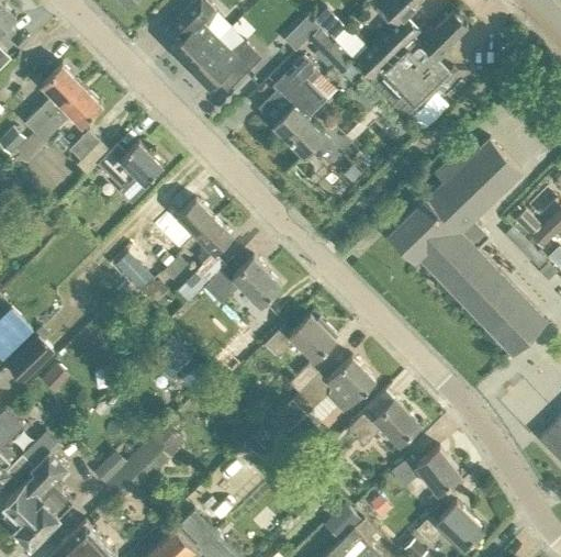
[(206,29),(215,13),(202,0),(197,0),(178,20),(190,31),(170,51),(189,69),(219,41),(206,29)]
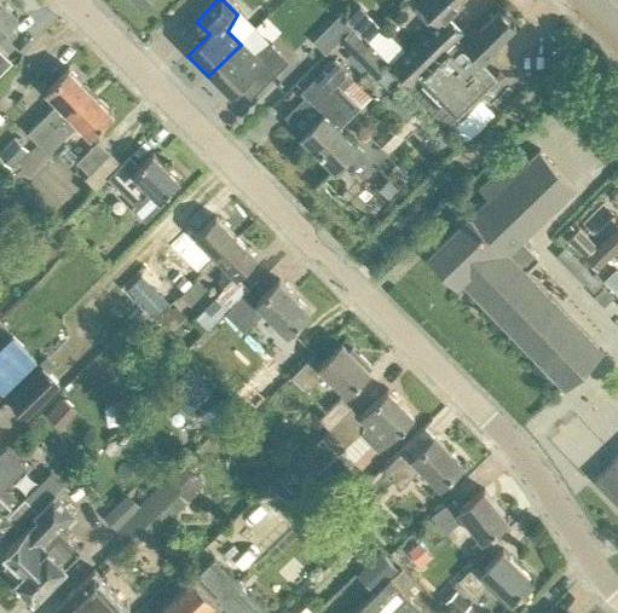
[(419,0),(416,4),(435,24),(390,68),(409,88),(463,38),(448,22),(462,6),(457,3),(460,0),(419,0)]
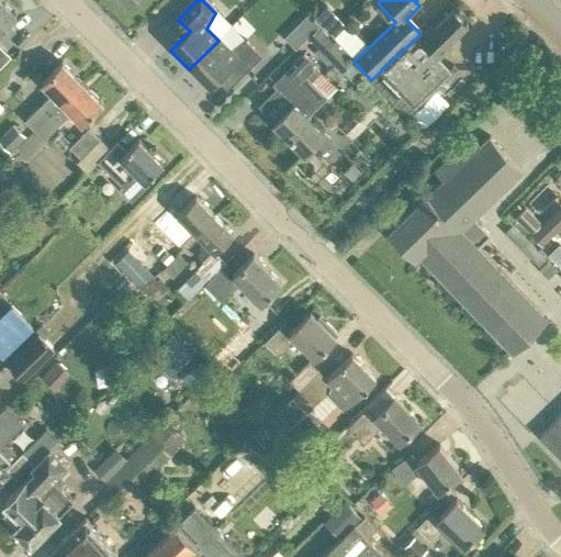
[(0,33),(15,19),(0,3),(0,68),(9,59),(0,49),(0,33)]
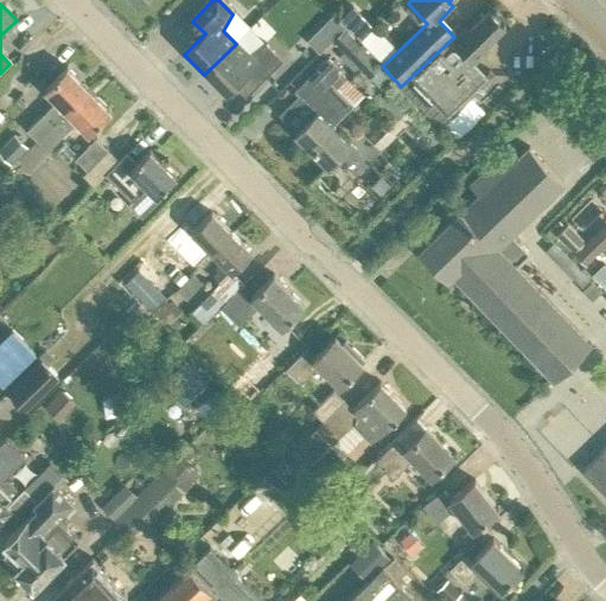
[(465,30),(432,62),(401,93),(439,130),(492,77),(488,74),(484,78),(472,66),(486,52),(484,49),(503,30),(488,14),(469,33),(465,30)]
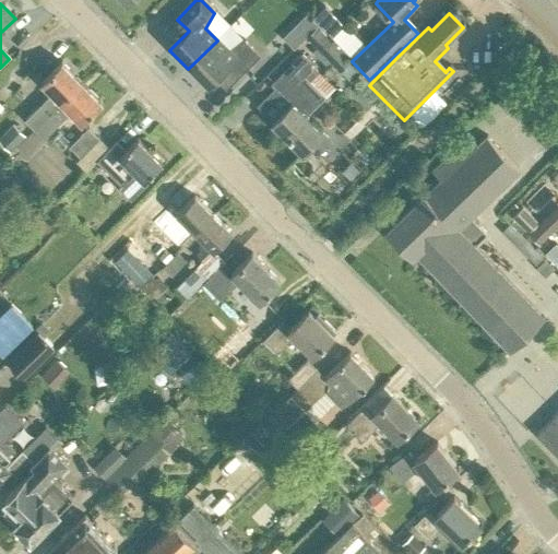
[(305,18),(293,30),(305,40),(317,28),(305,18)]
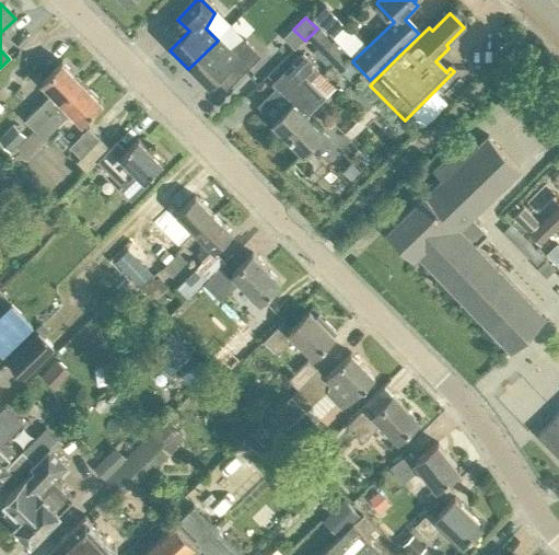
[(327,71),(332,67),(340,76),(351,66),(322,36),(311,46),(316,50),(311,55),(327,71)]
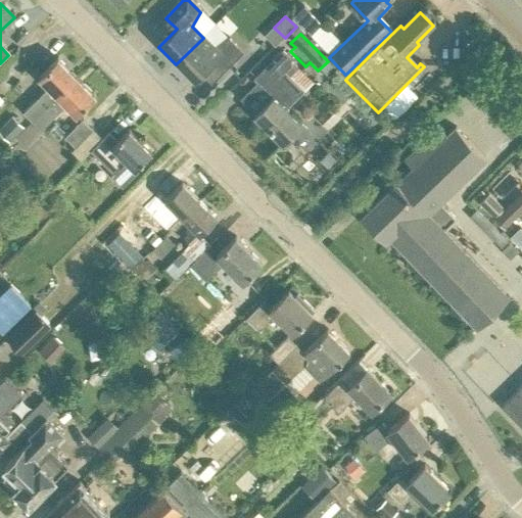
[(242,55),(228,40),(214,48),(203,38),(176,64),(193,82),(211,64),(222,76),(242,55)]
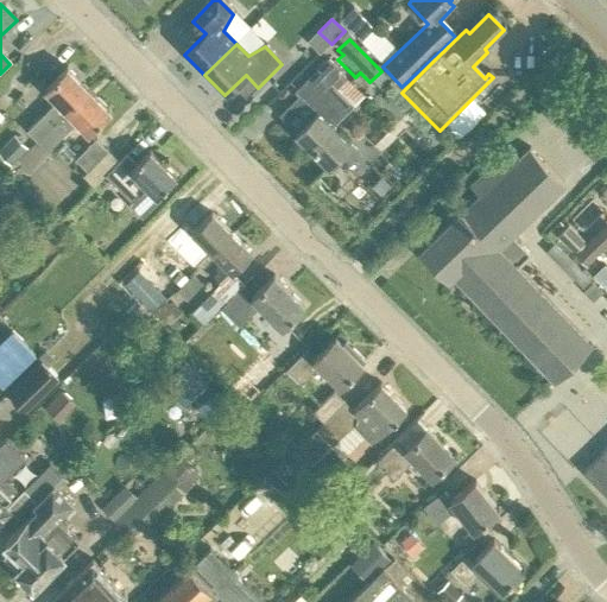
[(329,84),(336,77),(335,70),(327,62),(295,95),(316,116),(296,137),(328,169),(334,163),(343,172),(358,157),(332,130),(353,108),(329,84)]
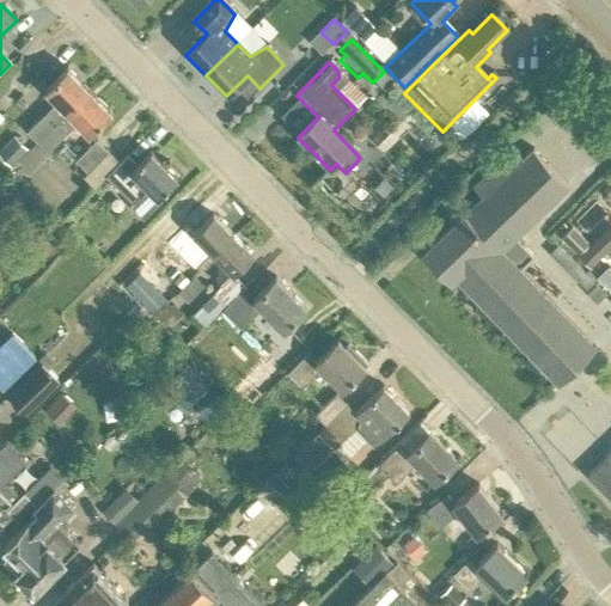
[(26,134),(37,146),(90,93),(67,71),(44,93),(56,105),(26,134)]
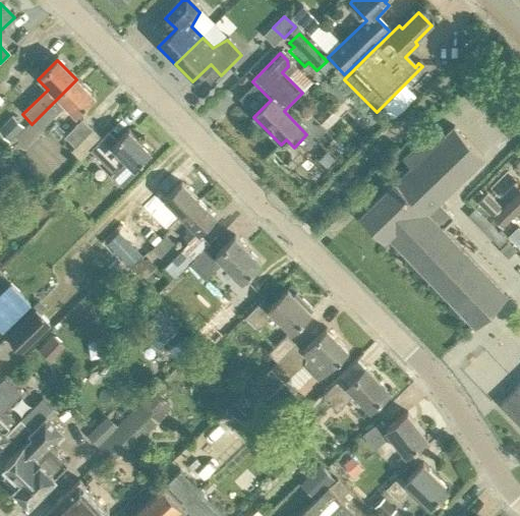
[(65,107),(75,117),(95,98),(76,79),(32,124),(40,132),(65,107)]
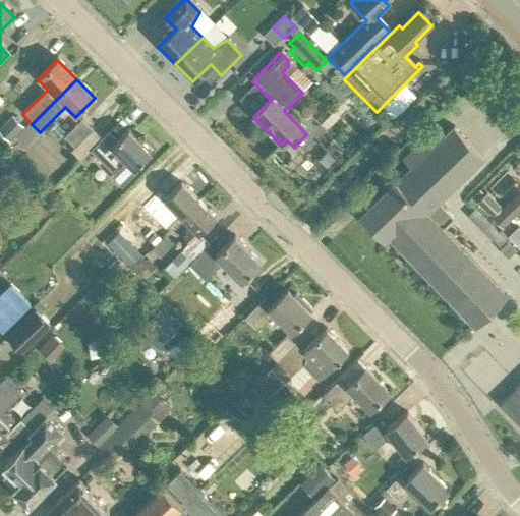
[(391,122),(414,99),(403,87),(380,111),(391,122)]
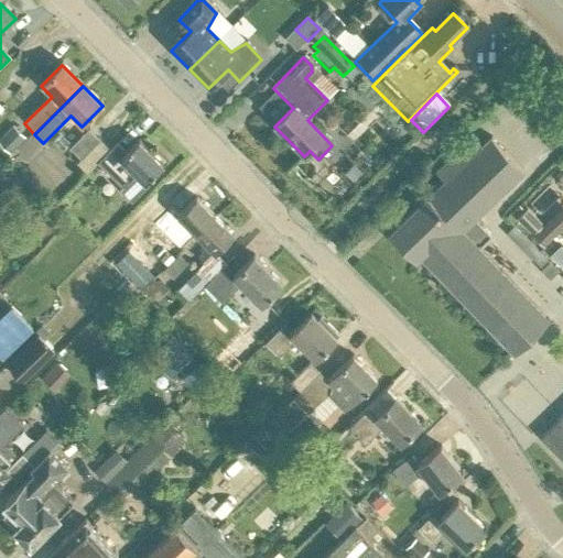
[(0,146),(8,155),(24,140),(12,128),(0,139),(0,146)]
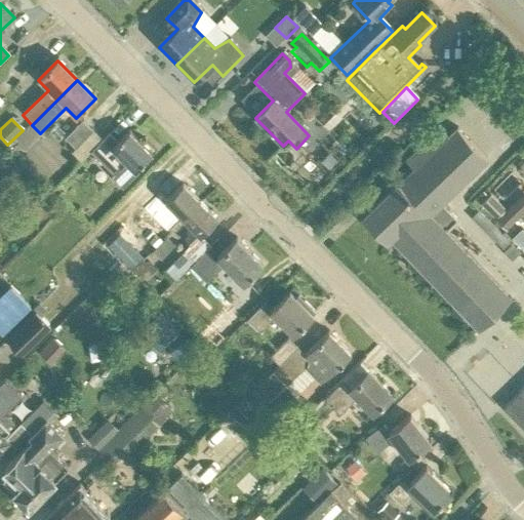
[(80,163),(90,154),(102,143),(82,122),(65,141),(75,150),(71,154),(80,163)]
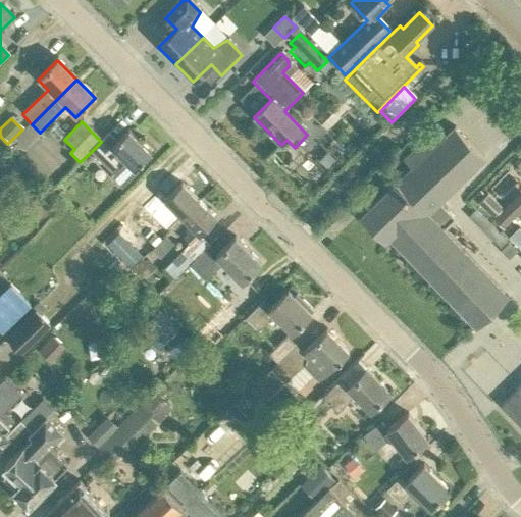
[(508,299),(441,231),(454,219),(438,204),(483,160),(454,128),(444,139),(436,131),(404,162),(412,170),(396,185),(396,184),(360,218),(383,242),(387,238),(475,329),(508,299)]
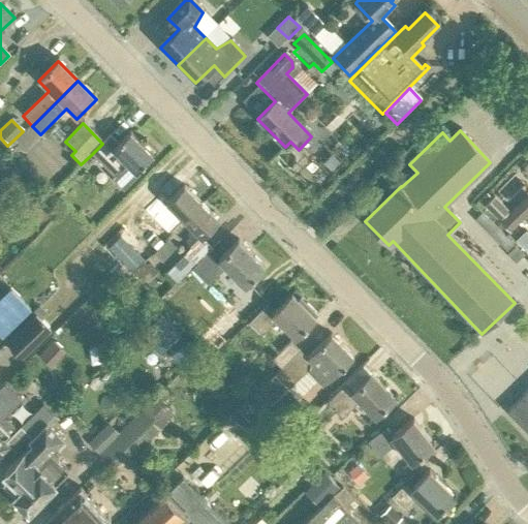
[(102,144),(91,155),(114,178),(112,181),(123,192),(138,176),(135,173),(152,157),(129,134),(118,145),(110,136),(102,144)]
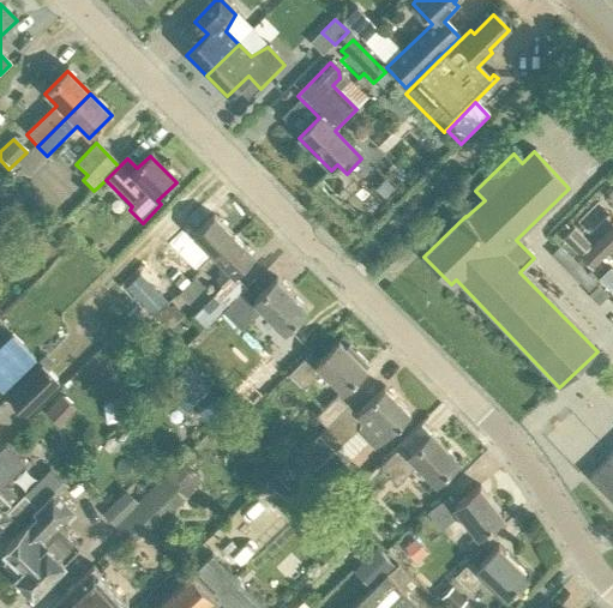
[(215,258),(234,239),(212,218),(196,236),(193,234),(181,246),(191,254),(200,244),(215,258)]
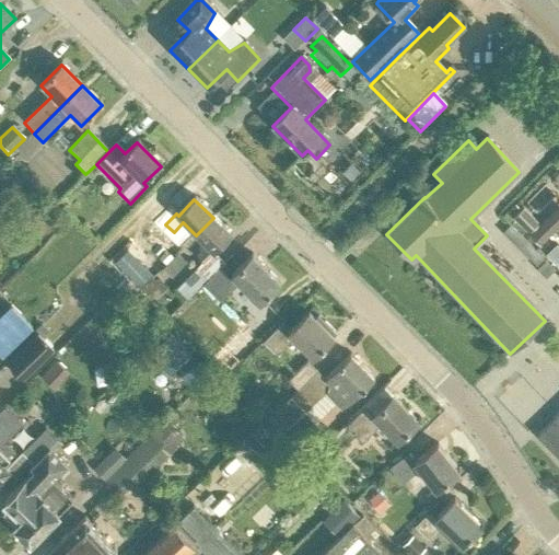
[(540,245),(558,226),(550,216),(538,227),(530,234),(540,245)]
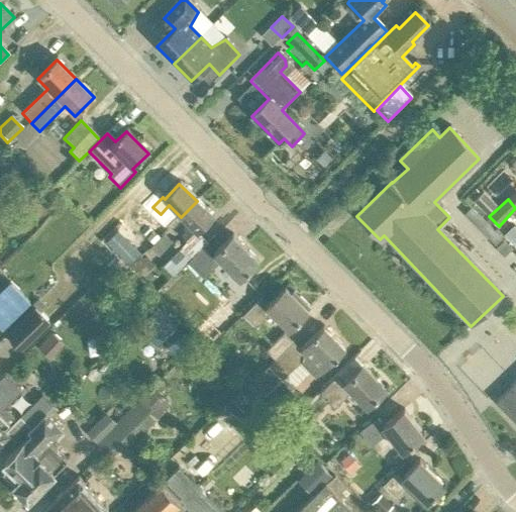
[(213,218),(197,201),(181,217),(191,227),(182,236),(189,243),(199,234),(198,233),(213,218)]
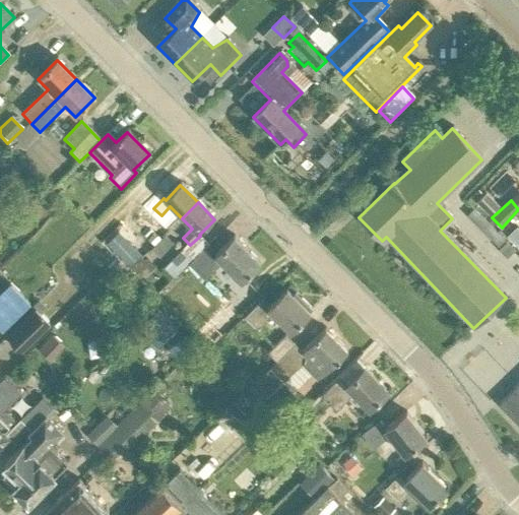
[(132,235),(152,214),(142,204),(122,224),(132,235)]
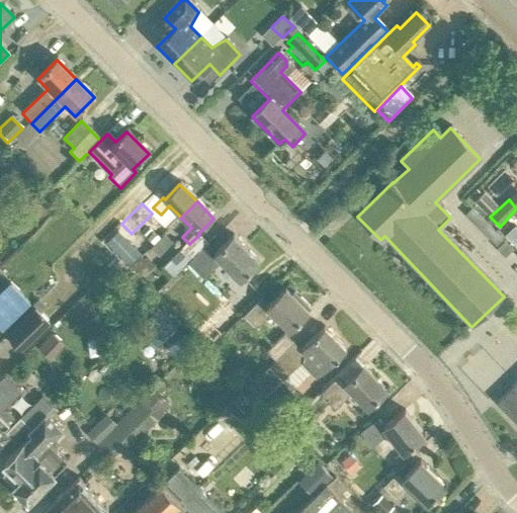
[(233,238),(211,259),(204,251),(190,265),(204,280),(222,264),(239,282),(258,263),(233,238)]
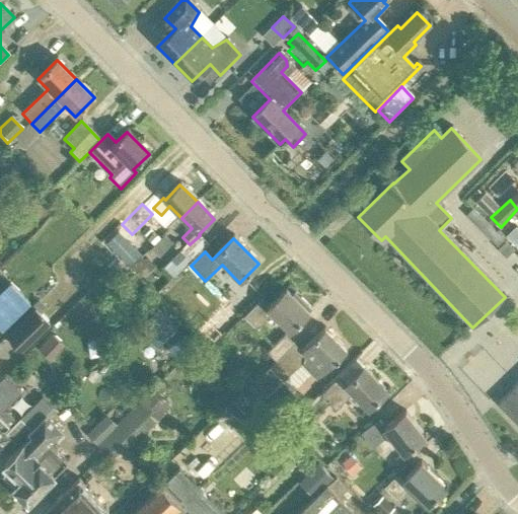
[(129,265),(138,255),(126,244),(118,253),(129,265)]
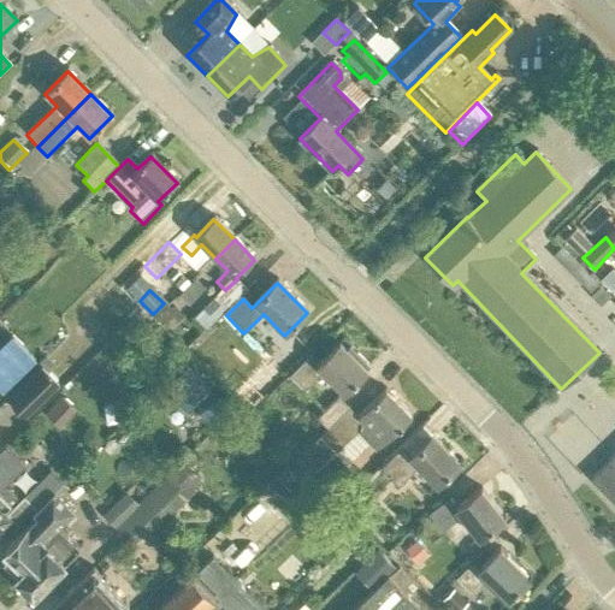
[(213,323),(230,306),(218,294),(194,318),(205,329),(212,321),(213,323)]
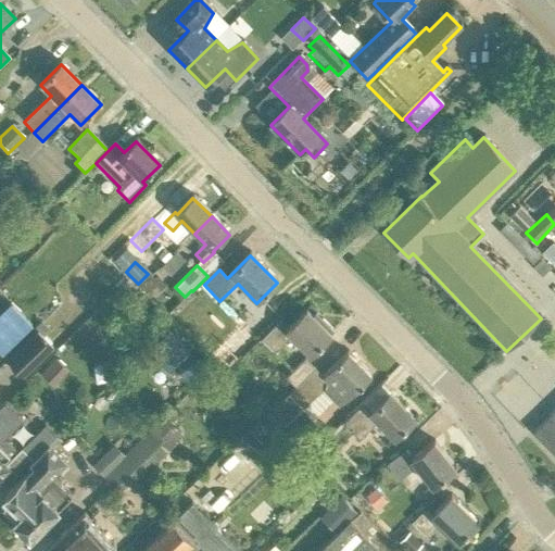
[(115,289),(125,280),(115,270),(105,279),(115,289)]
